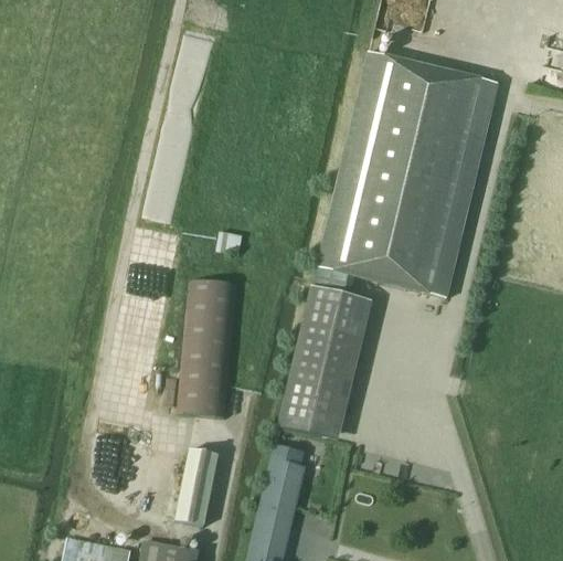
[(562,20),(553,18),(546,42),(562,46),(562,20)]
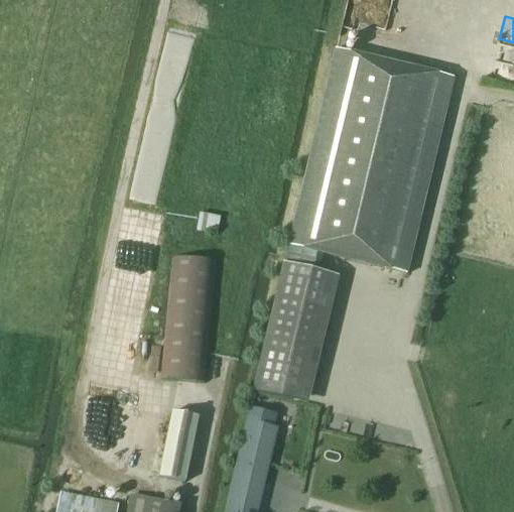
[(336,47),(289,244),(409,272),(456,76),(336,47)]
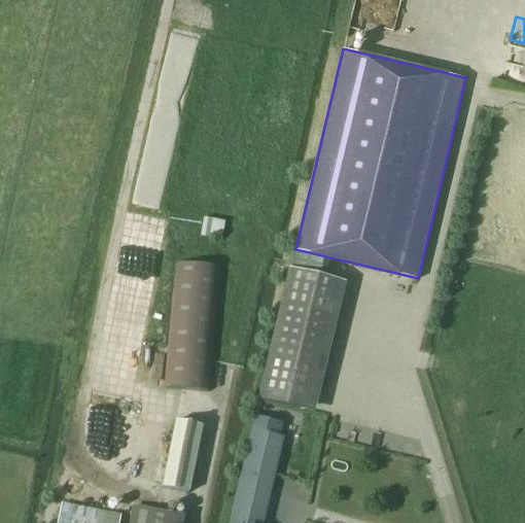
[(221,237),(224,218),(207,215),(204,234),(221,237)]
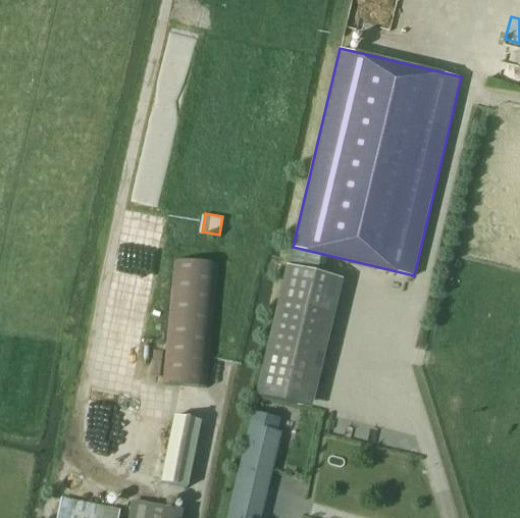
[(162,381),(208,385),(218,262),(173,258),(162,381)]
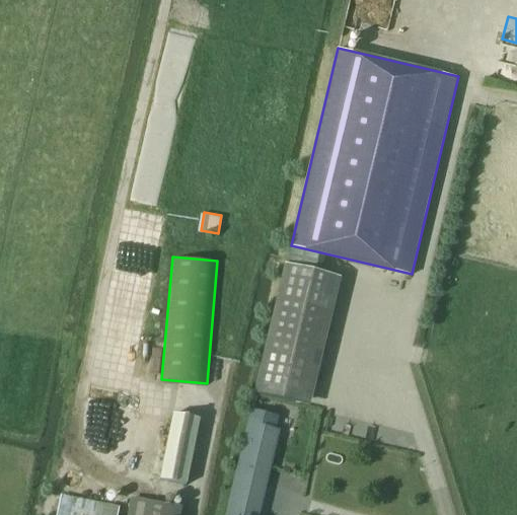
[(254,391),(311,405),(320,364),(265,351),(254,391)]
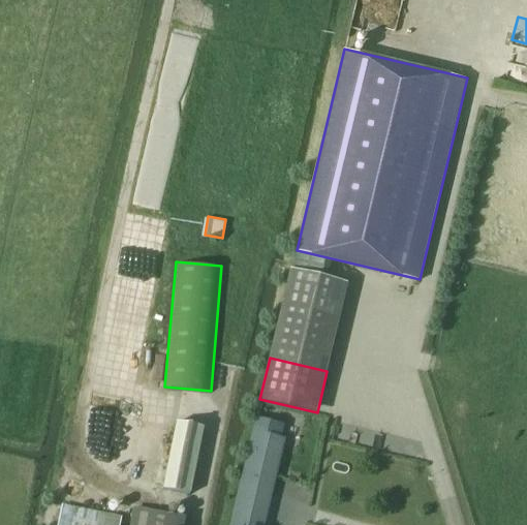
[(256,415),(248,451),(280,458),(285,435),(281,434),(284,423),(256,415)]
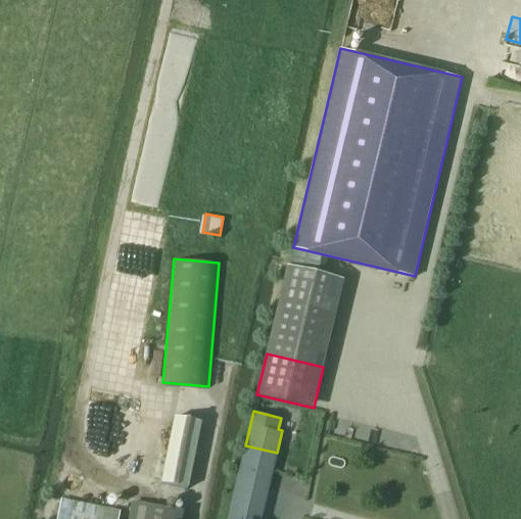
[(162,480),(189,485),(202,418),(176,413),(162,480)]
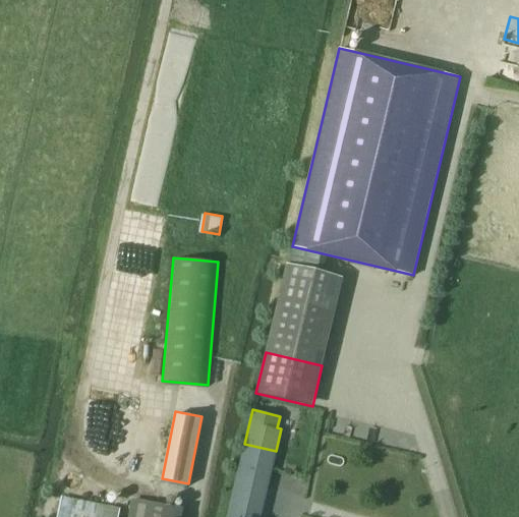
[(118,516),(120,507),(62,495),(57,516),(118,516)]
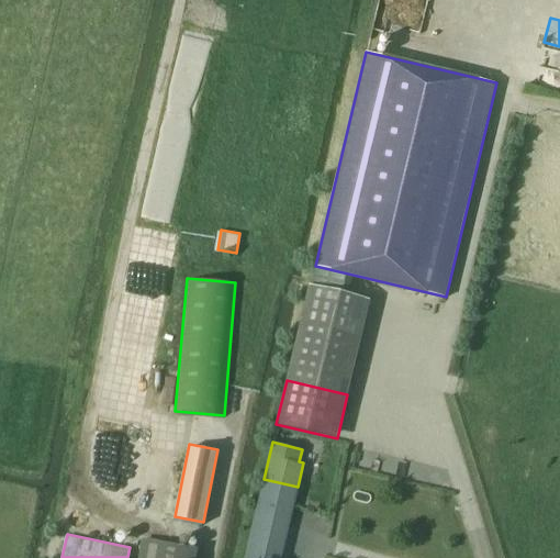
[(196,557),(199,547),(144,537),(138,557),(196,557)]
